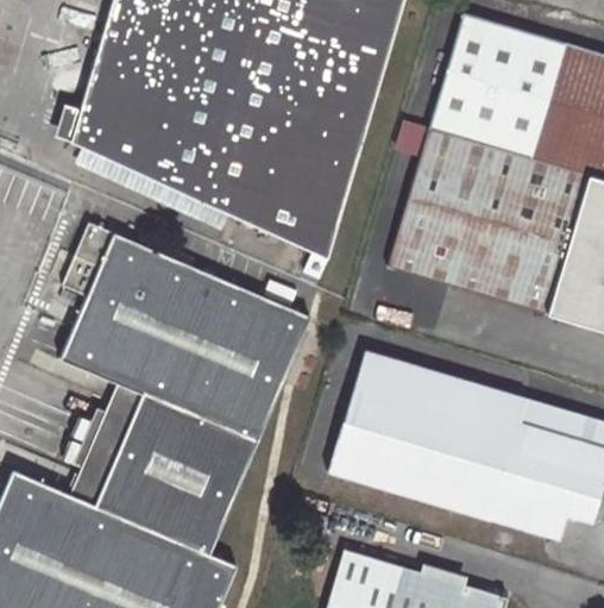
[(329,259),(407,0),(112,0),(70,139),(329,259)]
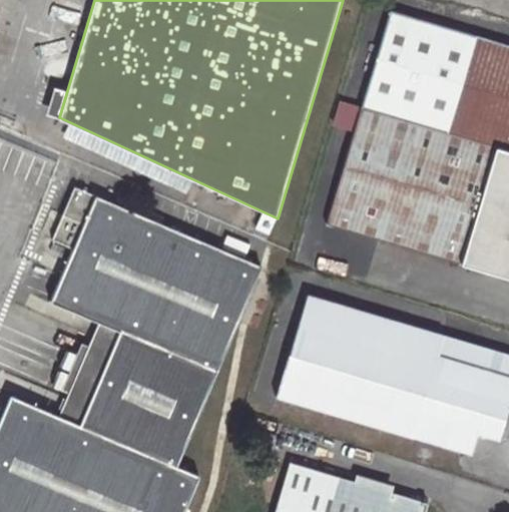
[(508,46),(392,11),(328,225),(508,280),(508,46)]
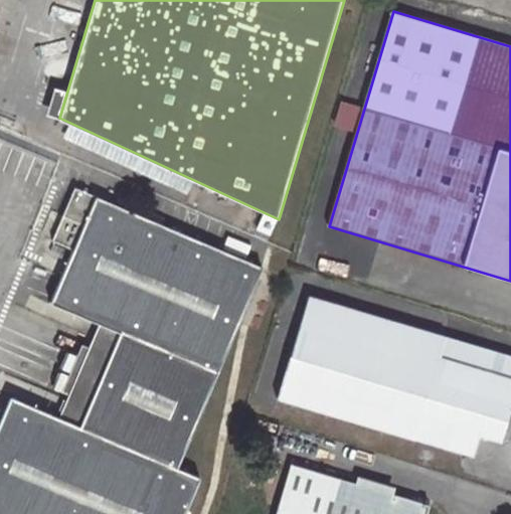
[(186,513),(202,479),(179,468),(265,269),(97,197),(52,305),(99,325),(119,334),(79,426),(59,417),(12,397),(0,425),(0,513),(186,513)]
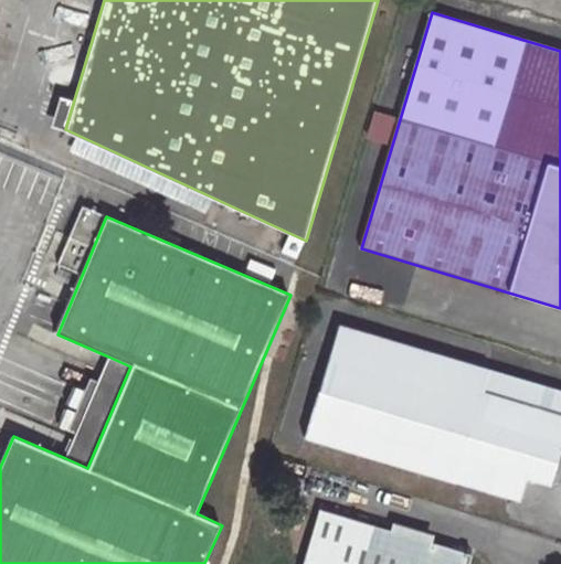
[(305,437),(524,502),(530,479),(551,487),(560,455),(560,392),(338,325),(305,437)]
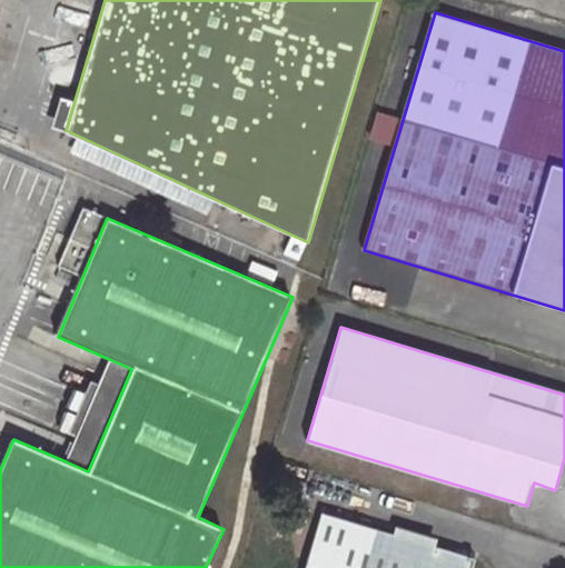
[(109,359),(66,461),(88,471),(131,369),(109,359)]
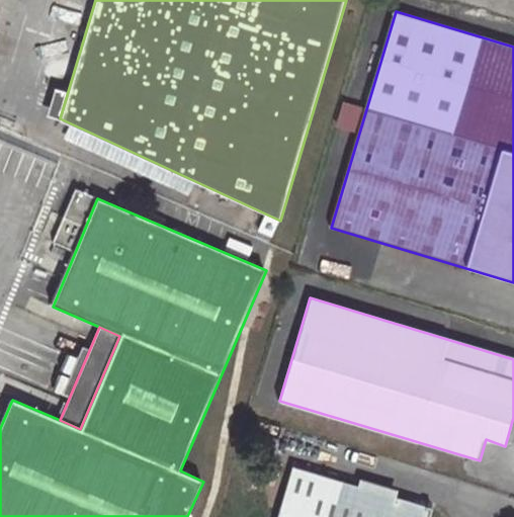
[(430,516),(434,508),(399,497),(400,491),(358,479),(356,486),(294,467),(278,516),(430,516)]
